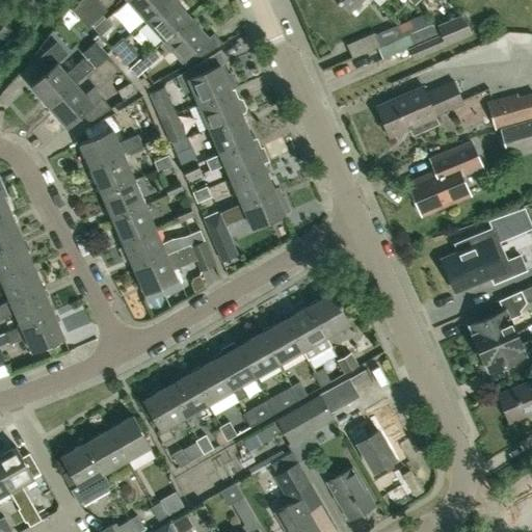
[(79,0),(74,7),(89,25),(92,28),(92,27),(95,25),(94,23),(103,15),(102,15),(107,10),(98,0),(79,0)]
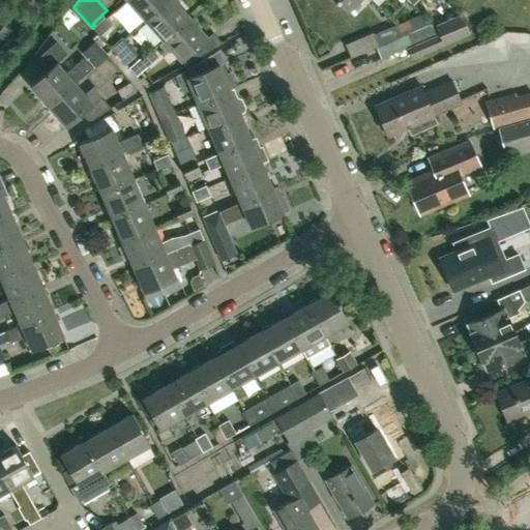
[(130,0),(145,16),(162,0),(130,0)]
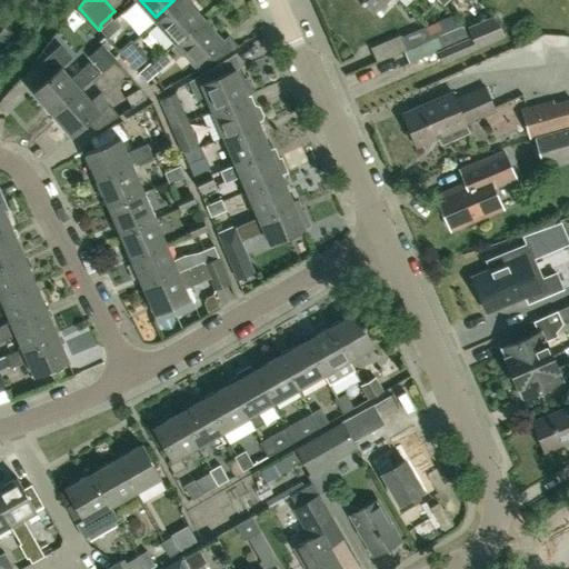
[(176,39),(203,13),(190,0),(173,0),(156,17),(176,39)]
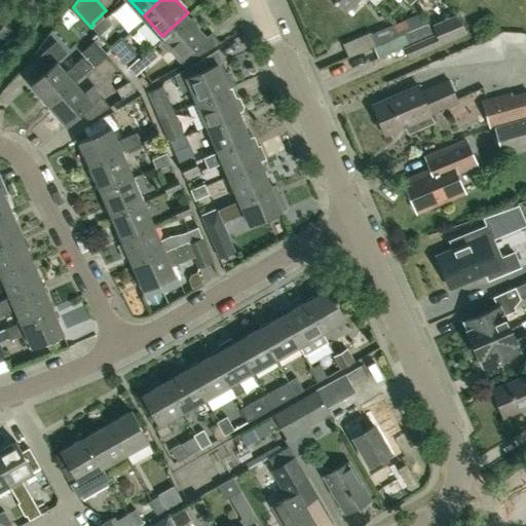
[(335,0),(343,9),(352,0),(335,0)]
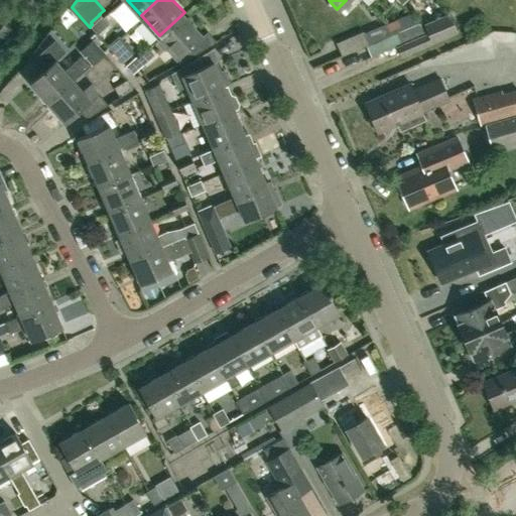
[(159,35),(182,61),(200,51),(190,41),(202,31),(184,12),(159,35)]
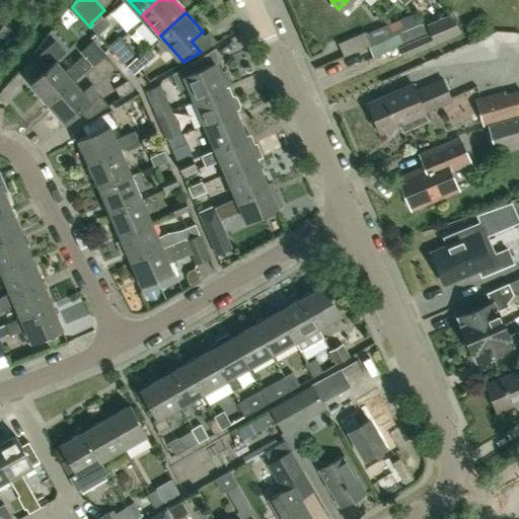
[(90,26),(95,32),(98,35),(110,25),(100,14),(91,22),(92,24),(90,26)]
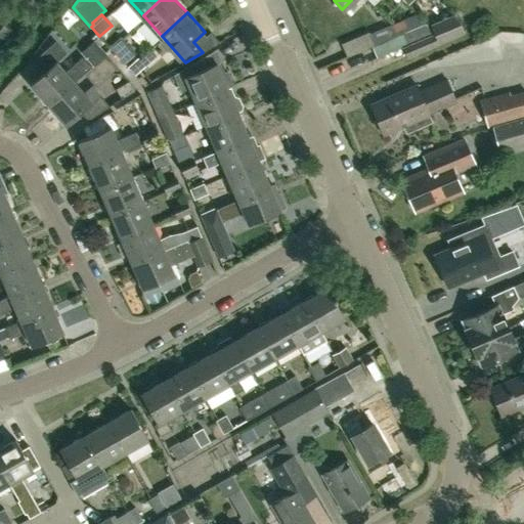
[(430,34),(401,46),(402,48),(406,57),(463,32),(459,22),(451,14),(430,24),(433,32),(430,34)]
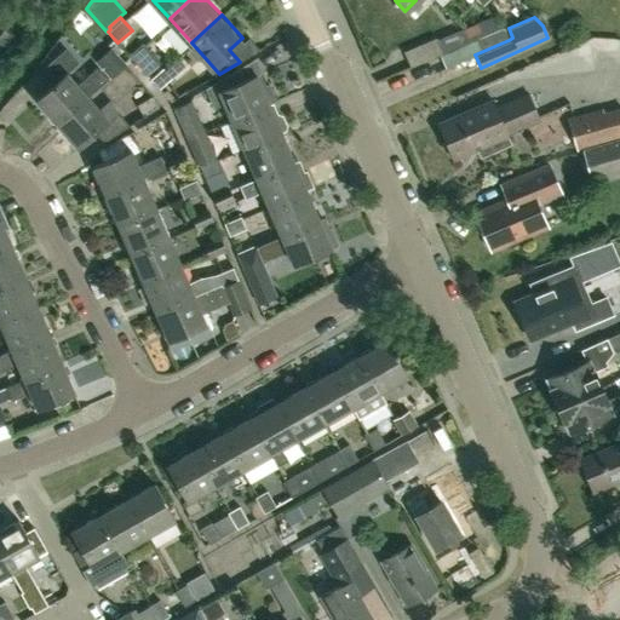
[(475,55),(509,40),(504,28),(483,38),(477,24),(464,30),(469,42),(441,55),(447,68),(476,57),(475,55)]
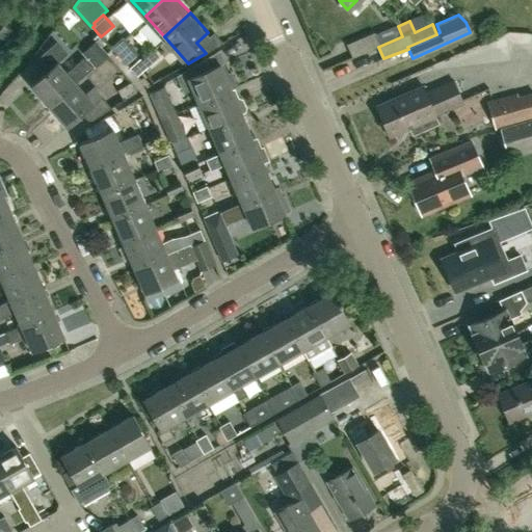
[(352,58),(378,47),(402,36),(398,26),(375,35),(374,33),(347,45),(352,58)]
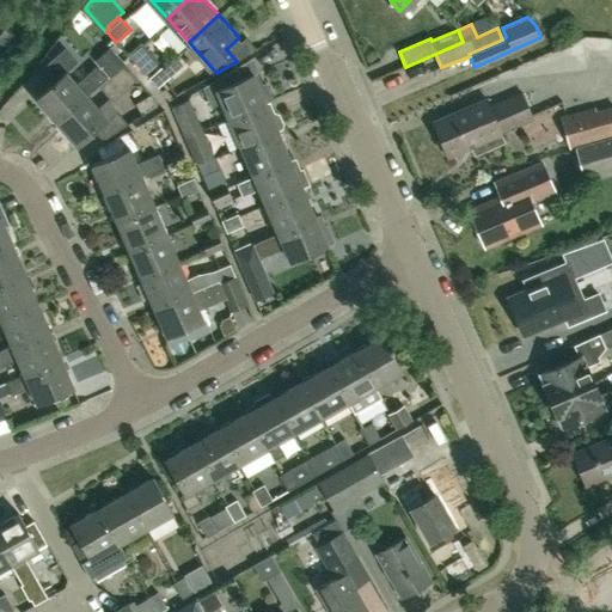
[(146,74),(159,63),(141,43),(134,49),(128,55),(146,74)]
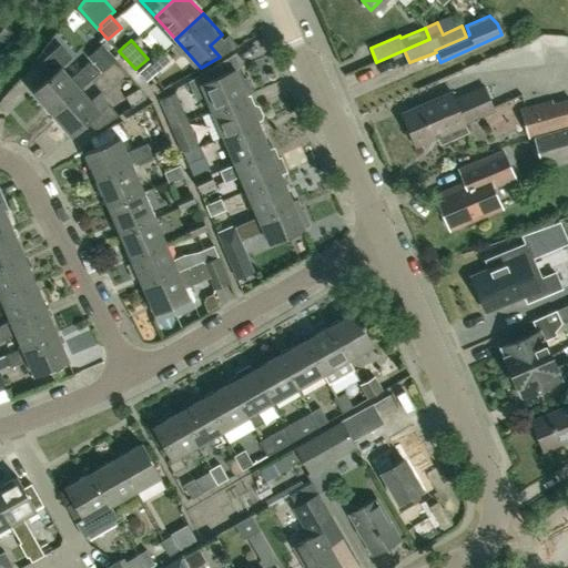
[(94,61),(108,50),(101,43),(87,57),(89,59),(70,74),(61,64),(71,56),(60,43),(37,64),(48,75),(33,89),(52,111),(80,85),(101,68),(94,61)]
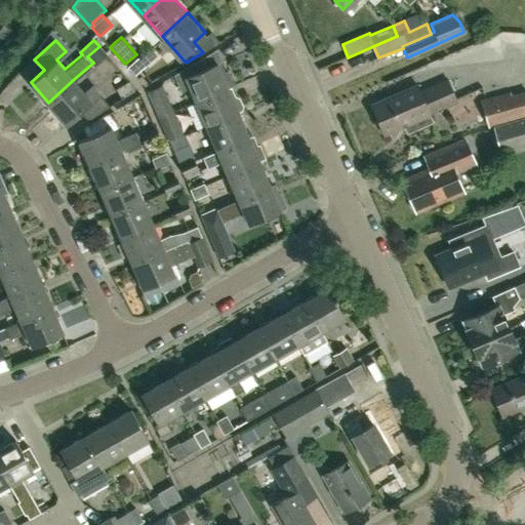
[(87,56),(93,63),(95,66),(107,55),(99,46),(87,56)]
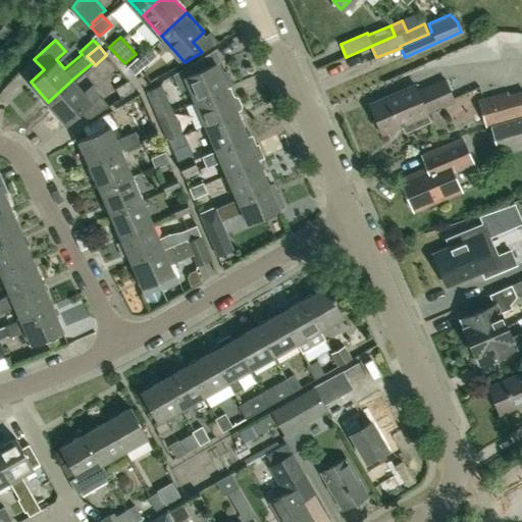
[(135,75),(146,64),(139,56),(126,66),(135,75)]
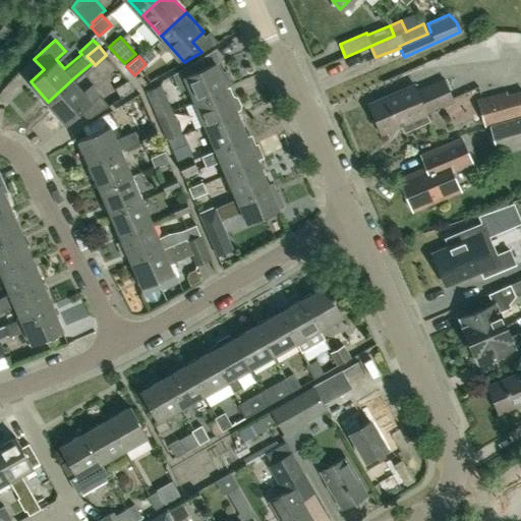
[(221,73),(215,58),(194,67),(192,62),(173,74),(180,91),(189,87),(194,98),(226,84),(231,82),(226,71),(221,73)]
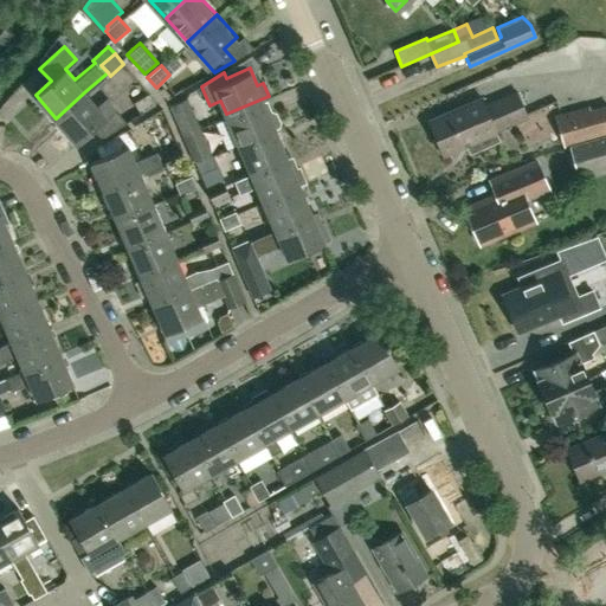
[(469,152),(498,139),(496,133),(529,118),(516,90),(483,103),(481,98),(429,121),(444,154),(466,144),(469,152)]
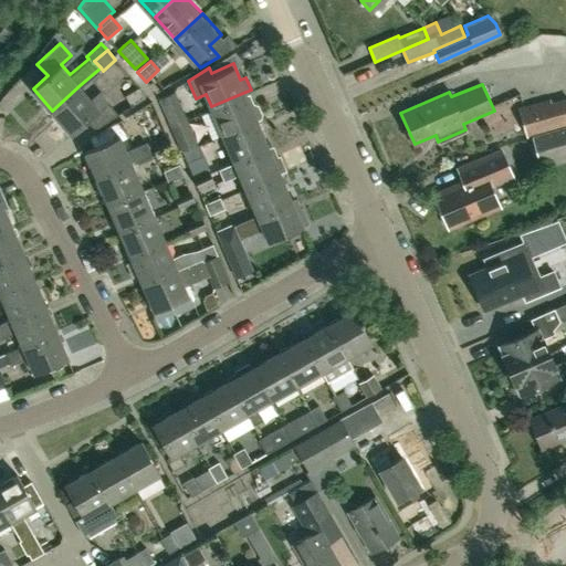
[(80,85),(52,111),(72,133),(86,119),(95,130),(118,116),(108,103),(98,112),(97,109),(100,108),(80,85)]
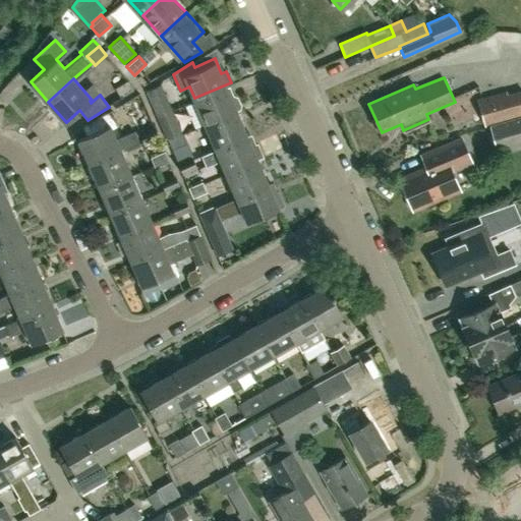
[(120,98),(134,91),(128,79),(114,89),(120,98)]
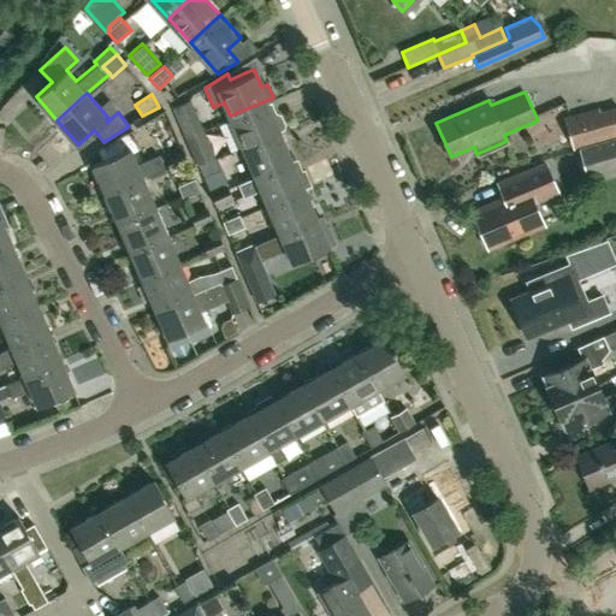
[(185,132),(200,126),(194,112),(195,112),(190,100),(172,107),(184,135),(185,134),(185,132)]
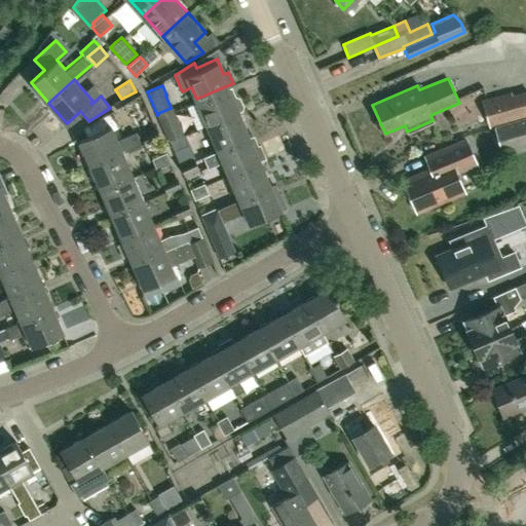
[(207,123),(243,107),(241,101),(238,100),(235,101),(228,85),(196,99),(207,123)]
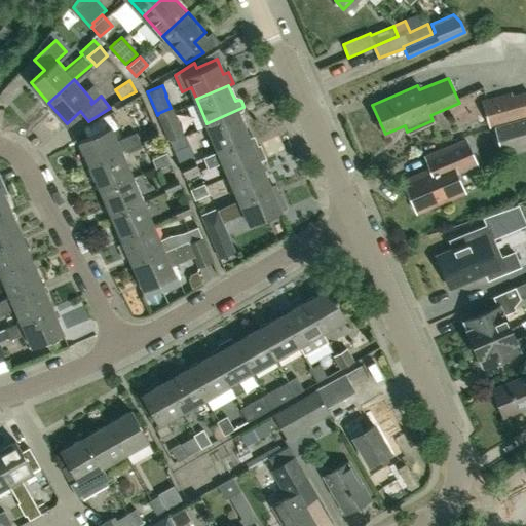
[(494,128),(525,119),(525,90),(483,101),(490,128),(494,127),(494,128)]
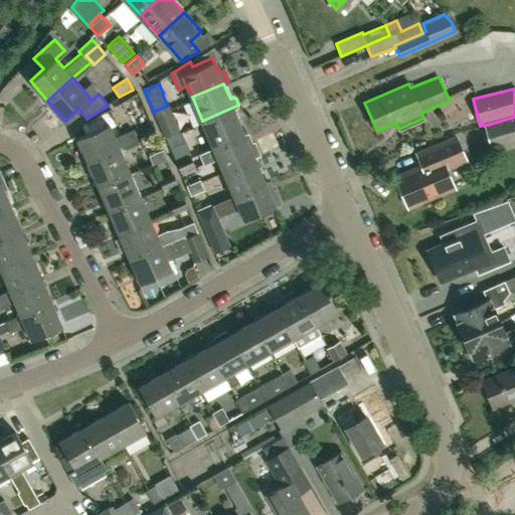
[(212,145),(243,131),(234,110),(237,109),(238,106),(238,105),(202,121),(212,145)]
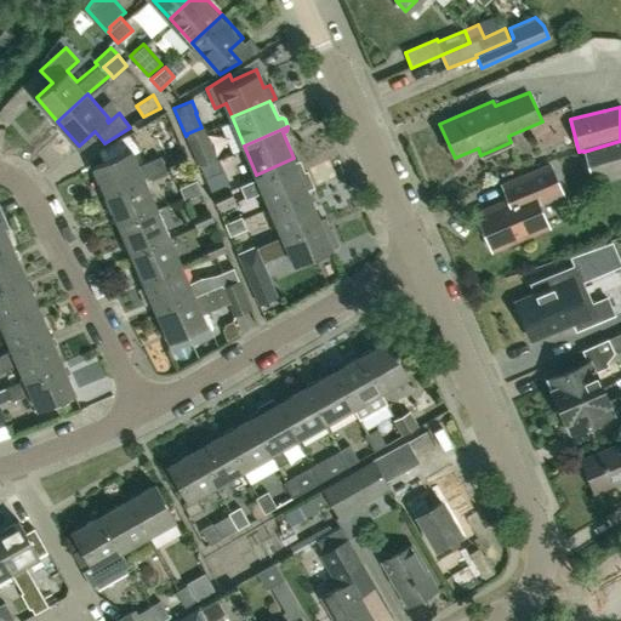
[(198,163),(199,163),(215,155),(204,130),(203,130),(201,127),(187,134),(187,135),(186,136),(198,163)]
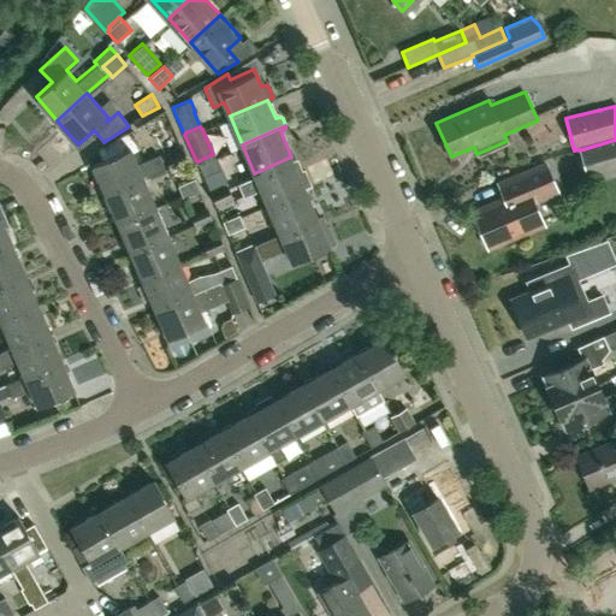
[(106,193),(165,166),(161,157),(140,166),(132,152),(141,148),(135,132),(106,148),(110,157),(94,163),(106,193)]
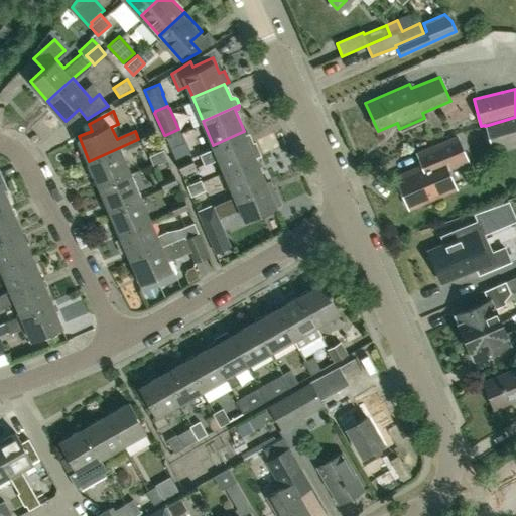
[(515,117),(485,126),(492,150),(515,143),(515,117)]
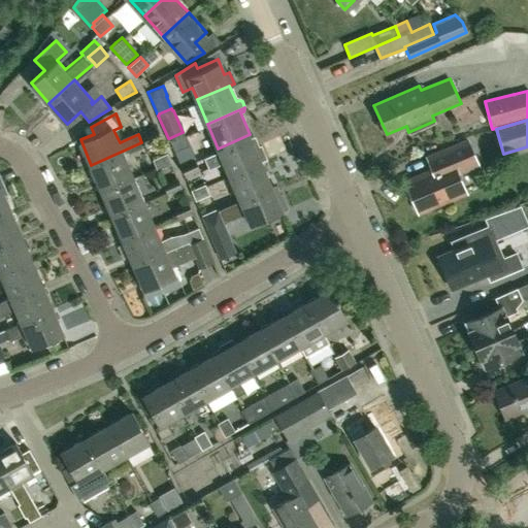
[(146,146),(161,140),(156,130),(141,137),(146,146)]
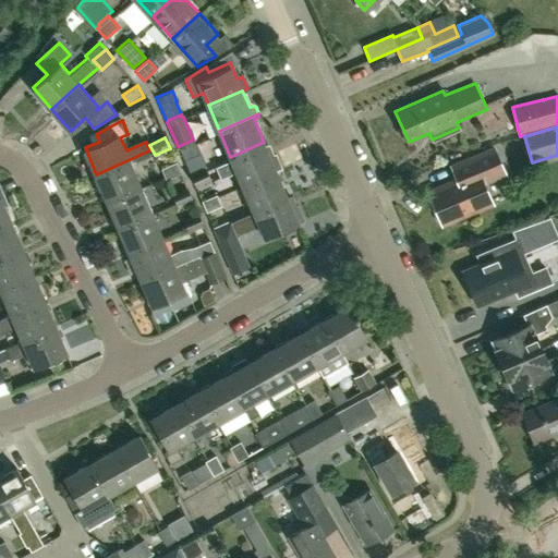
[(198,154),(193,140),(179,146),(180,148),(179,148),(184,160),(198,154)]
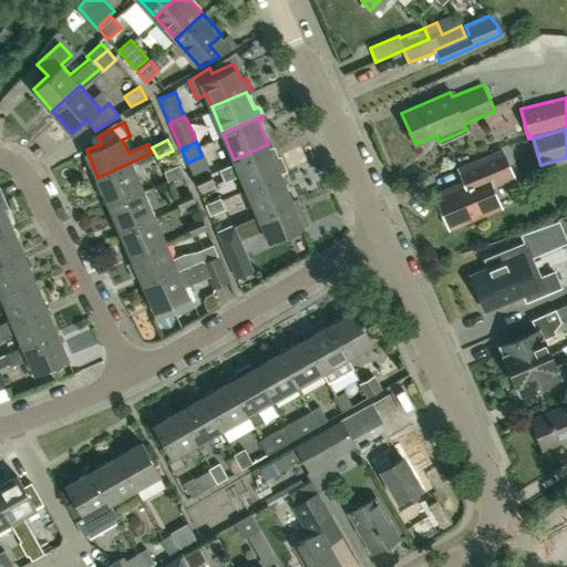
[(245,186),(279,172),(286,168),(279,155),(274,157),(268,144),(234,160),(235,163),(219,169),(225,182),(240,175),(245,186)]
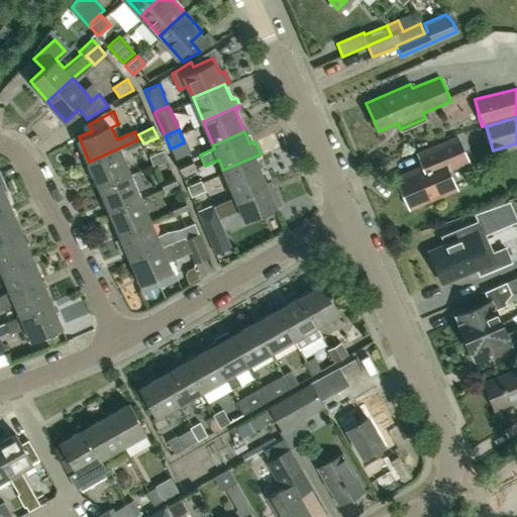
[(410,206),(455,187),(447,170),(469,161),(458,136),(418,153),(424,167),(398,178),(410,206)]
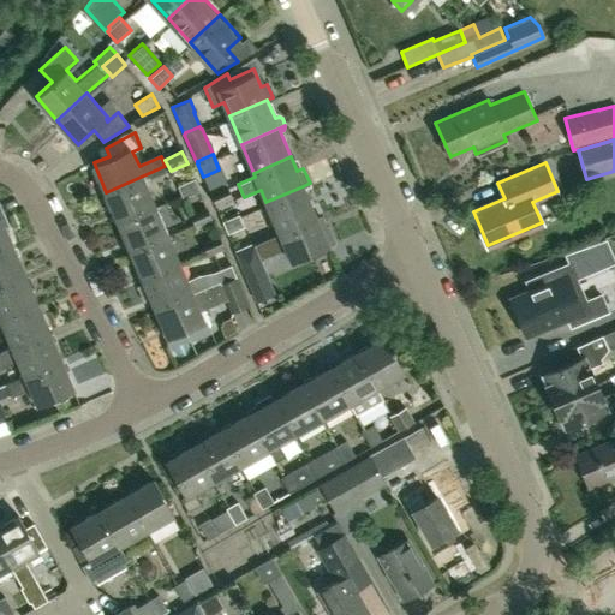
[(119,221),(155,204),(145,180),(167,171),(165,166),(106,192),(119,221)]
